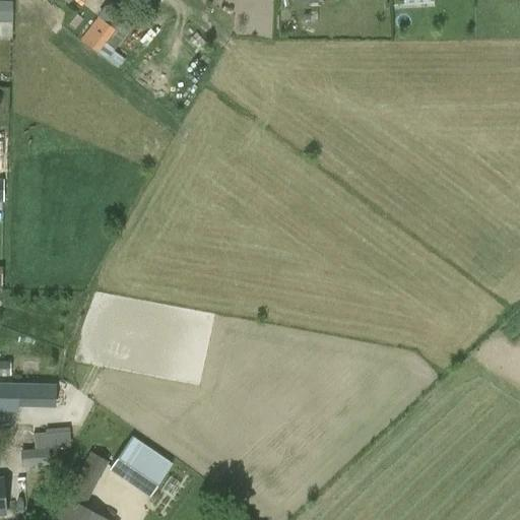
[(0,0),(0,20),(14,21),(14,0),(0,0)]
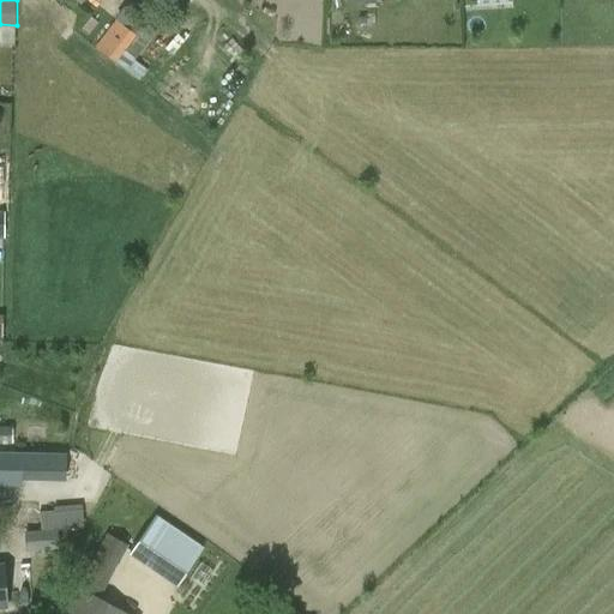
[(172,11),(156,0),(130,0),(95,46),(139,79),(146,70),(134,60),(172,11)]
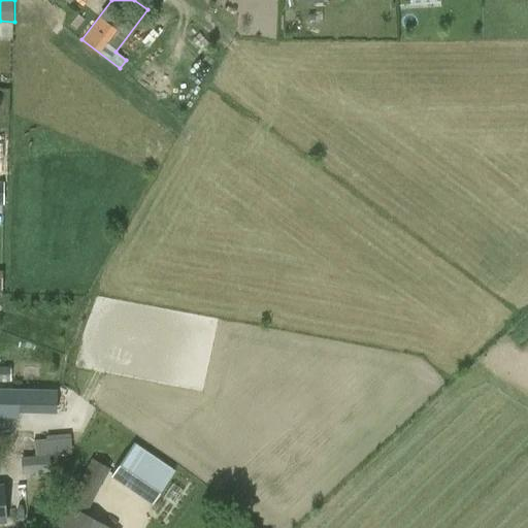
[(0,365),(0,381),(11,382),(11,366),(0,365)]
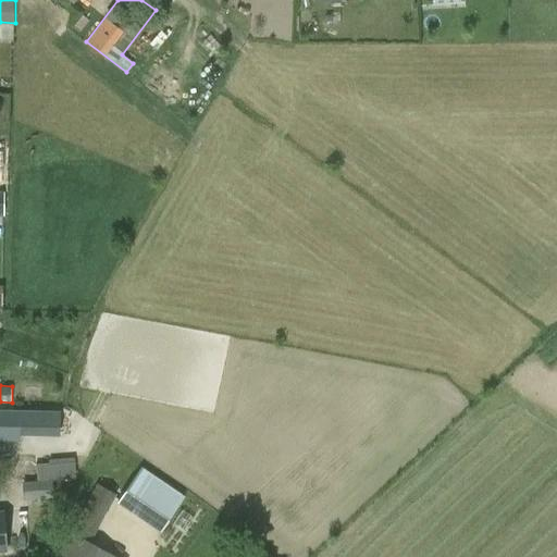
[(0,435),(61,436),(61,409),(0,408),(0,435)]
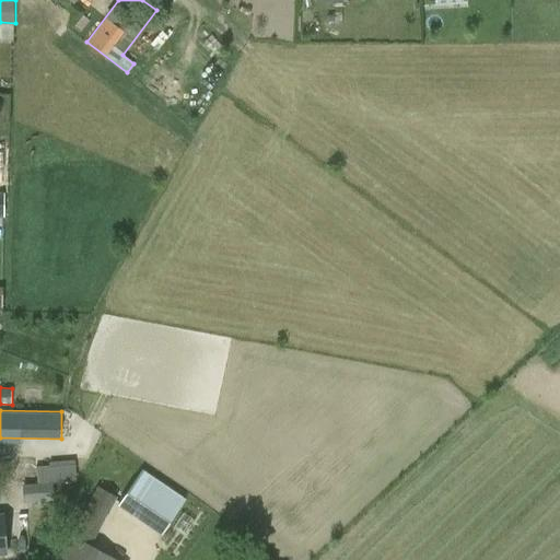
[(49,466),(0,469),(0,483),(0,486),(23,485),(24,503),(51,501),(49,466)]
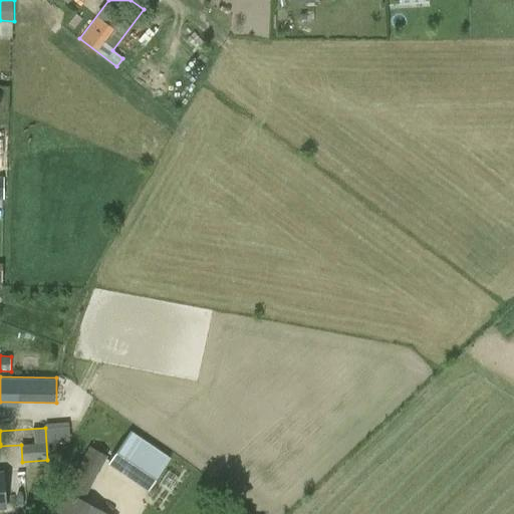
[(107,463),(149,490),(170,458),(130,431),(107,463)]
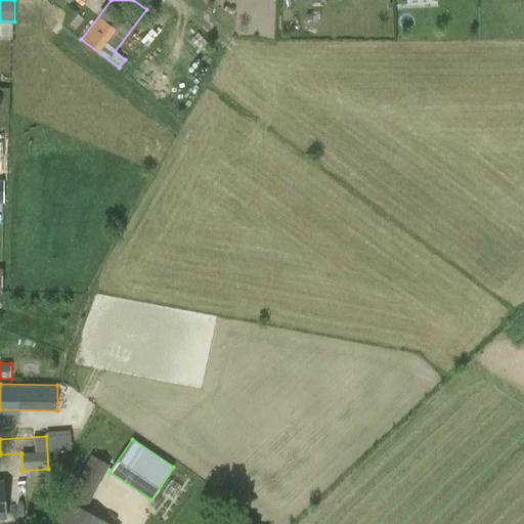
[(93,454),(69,500),(66,498),(50,523),(111,523),(85,509),(110,465),(93,454)]
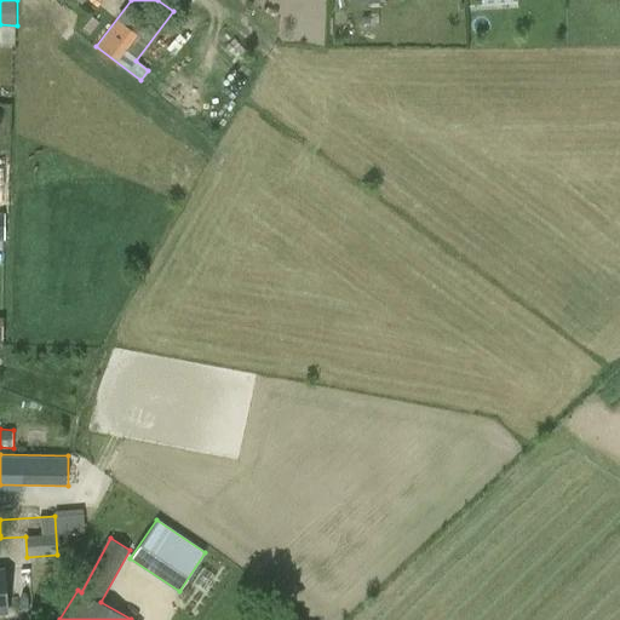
[(189,581),(206,591),(216,575),(200,564),(189,581)]
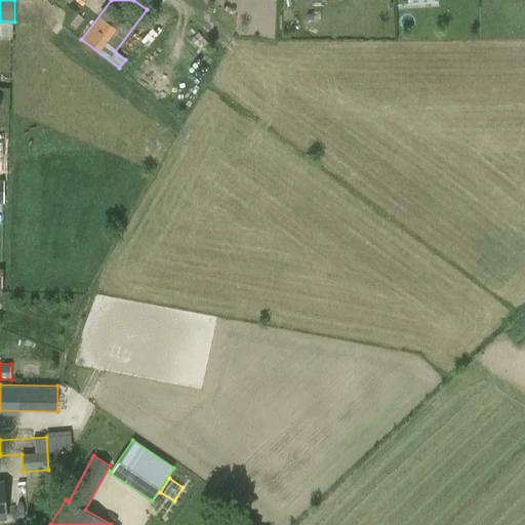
[(7,516),(23,515),(22,480),(6,481),(7,516)]
